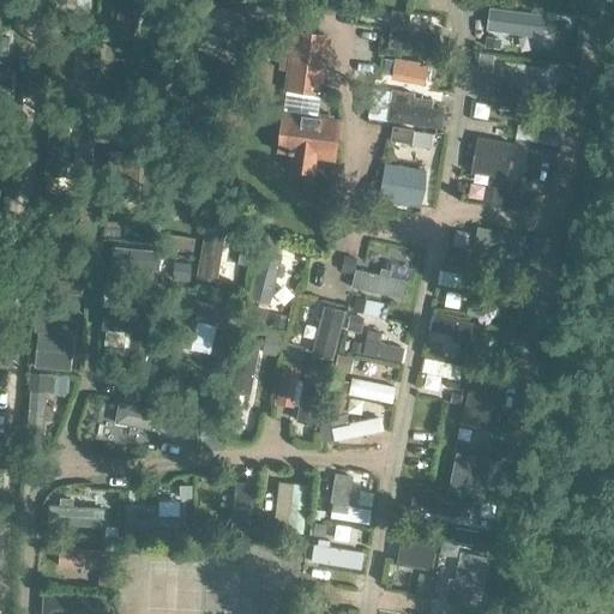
[(140,0),(120,0),(116,24),(138,26),(140,0)]
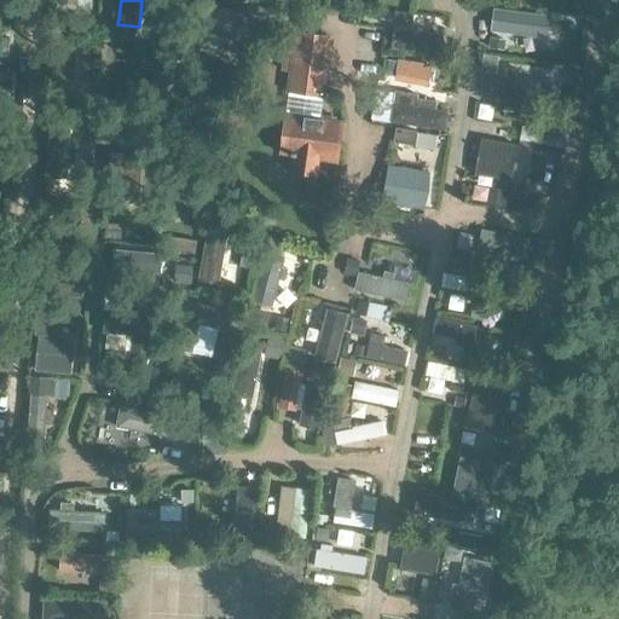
[(394,27),(392,46),(443,53),(445,33),(394,27)]
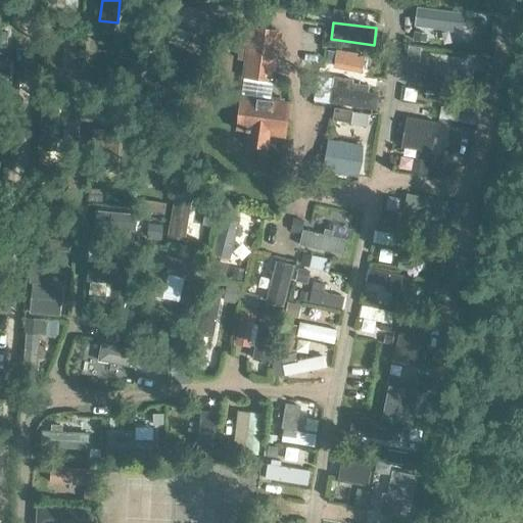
[(276,83),(283,31),(253,26),(246,79),(276,83)]
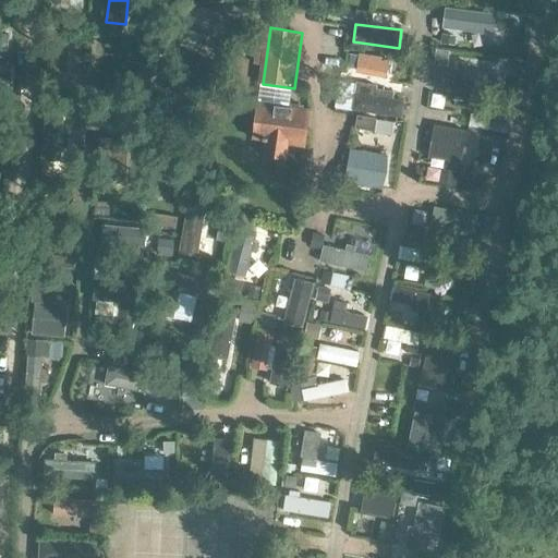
[(409,64),(361,60),(359,77),(409,82),(409,64)]
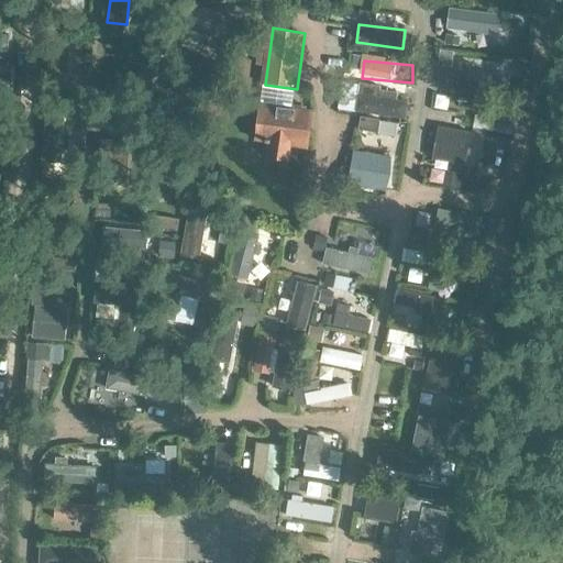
[(339,76),(341,89),(355,87),(353,74),(339,76)]
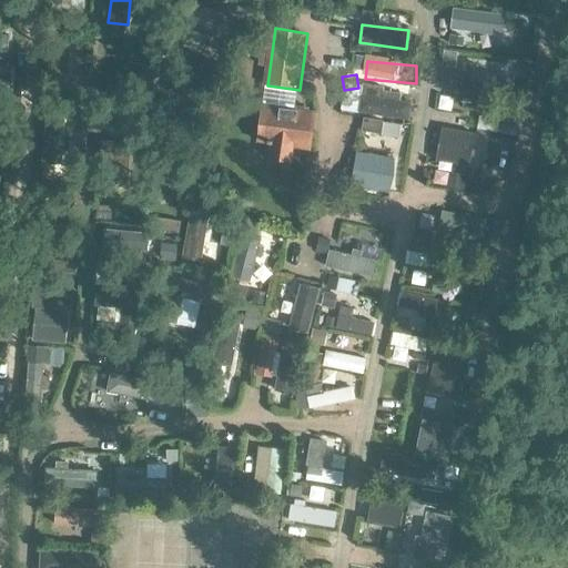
[(409,100),(364,93),(361,110),(408,117),(409,100)]
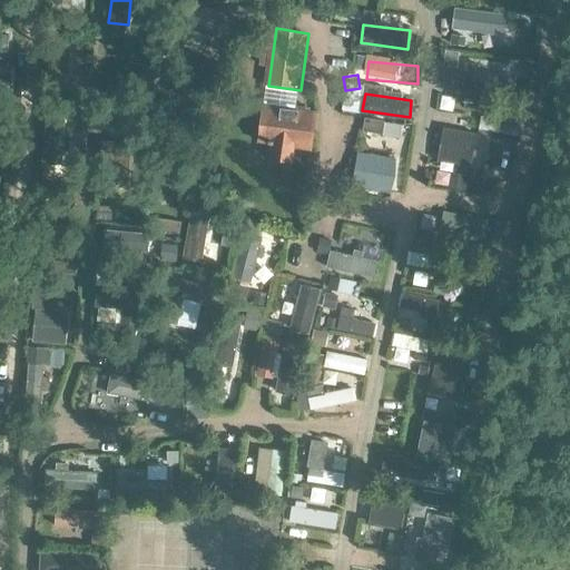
[(263,102),(257,143),(271,144),(268,159),(293,163),(295,147),(312,149),(316,110),(263,102)]
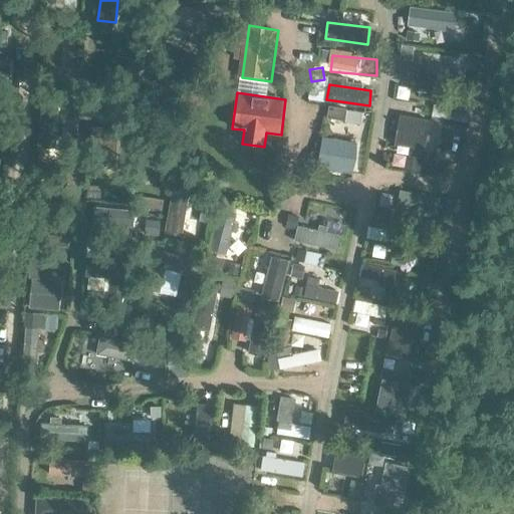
[(435,104),(433,115),(467,121),(469,109),(435,104)]
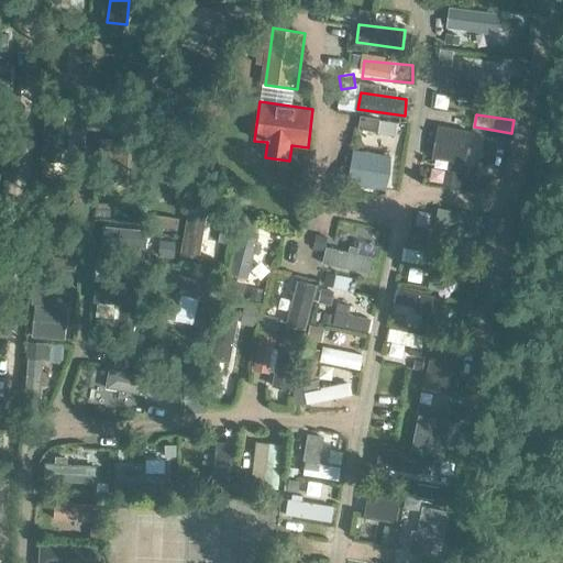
[(439,124),(434,157),(465,163),(471,130),(439,124)]
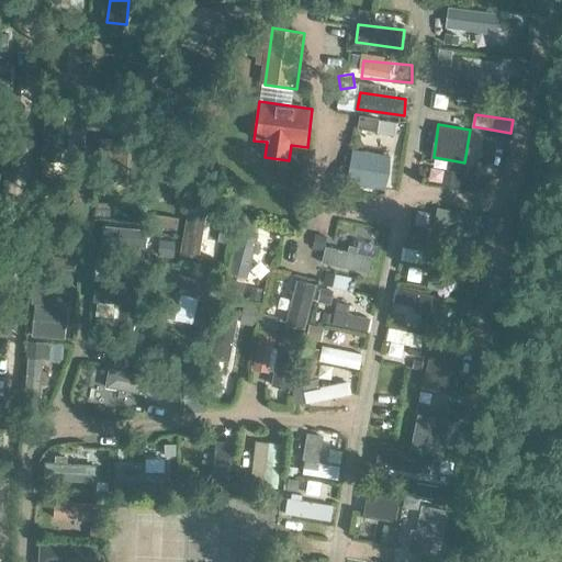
[(378,148),(394,149),(395,136),(379,135),(378,148)]
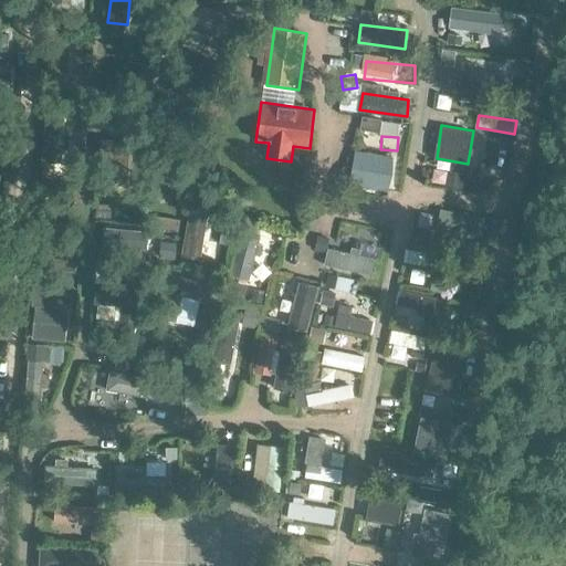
[(394,156),(357,152),(353,184),(388,189),(394,156)]
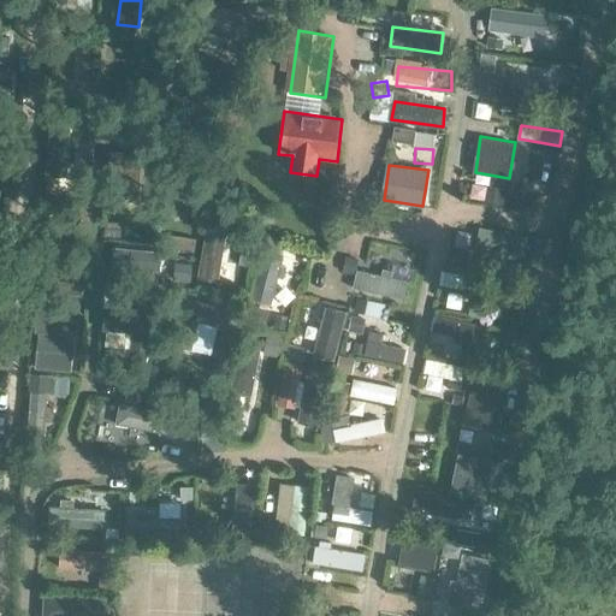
[(496,229),(456,224),(455,238),(467,240),(466,252),(493,254),(496,229)]
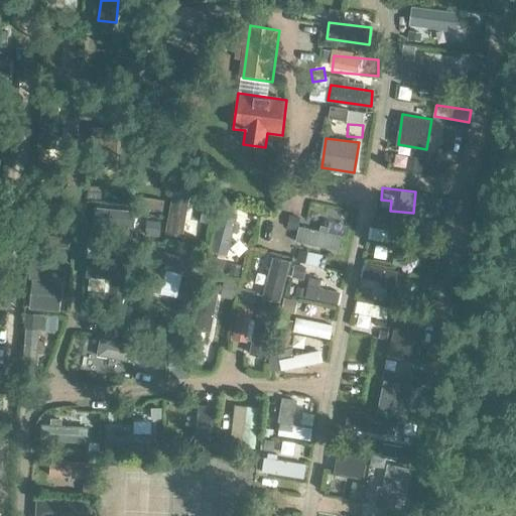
[(333,204),(308,199),(302,228),(352,236),(354,224),(331,221),(333,204)]
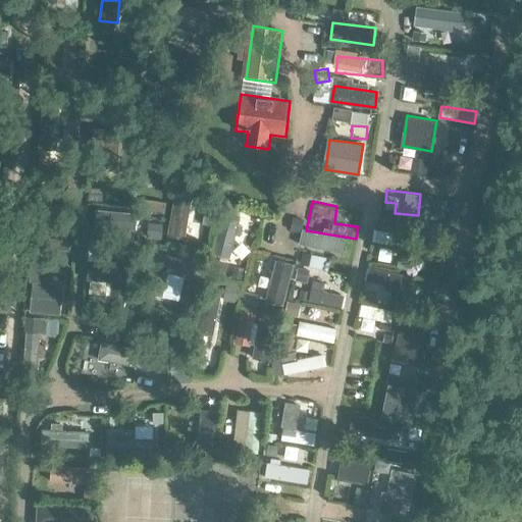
[(96,209),(95,226),(136,230),(138,212),(96,209)]
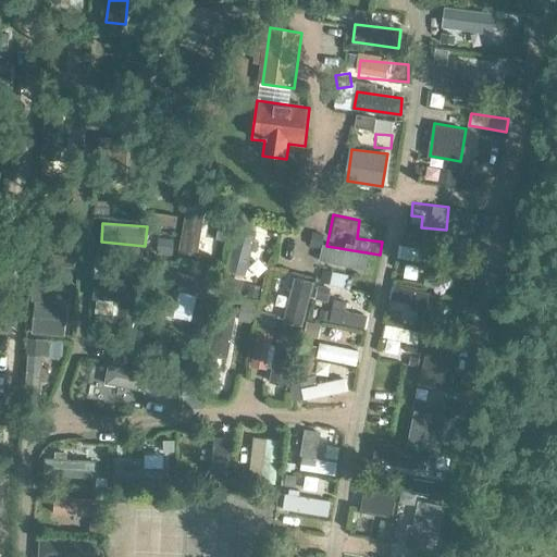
[(237,227),(227,269),(245,273),(251,249),(257,250),(259,240),(254,239),(256,232),(237,227)]
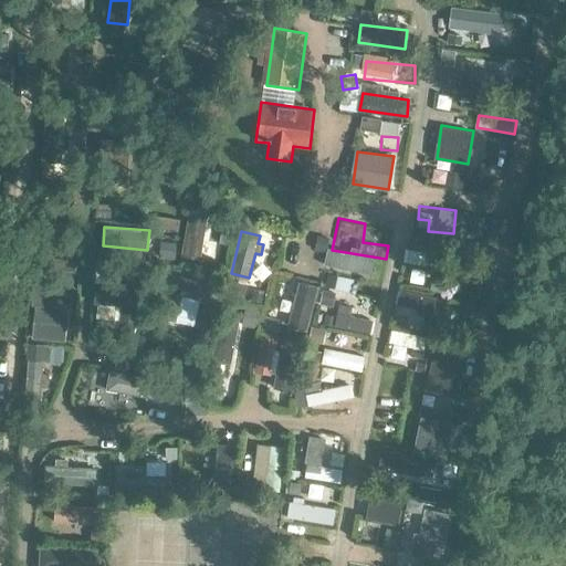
[(443,253),(410,249),(408,261),(430,264),(429,272),(441,273),(443,253)]
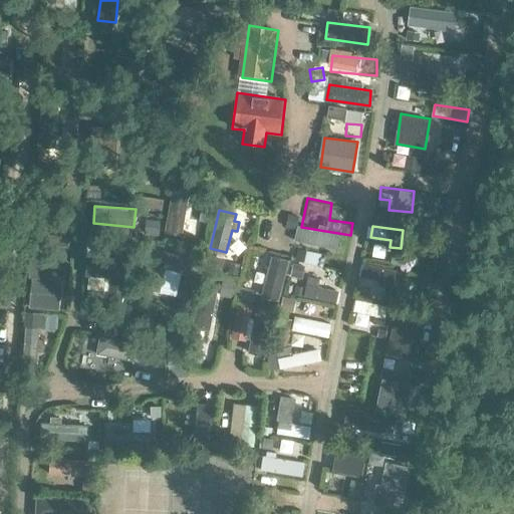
[(154,248),(145,288),(161,292),(166,268),(181,271),(185,255),(154,248)]
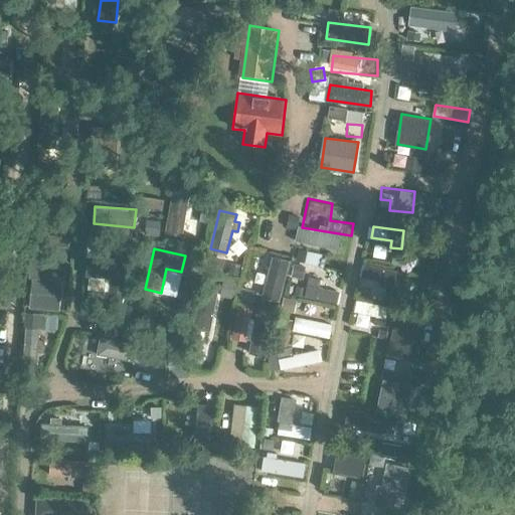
[(273,256),(262,296),(281,300),(290,261),(273,256)]
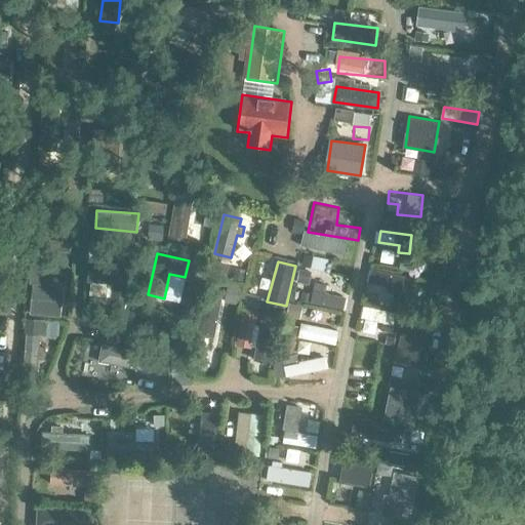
[(130,269),(89,265),(87,280),(113,282),(112,299),(127,301),(130,269)]
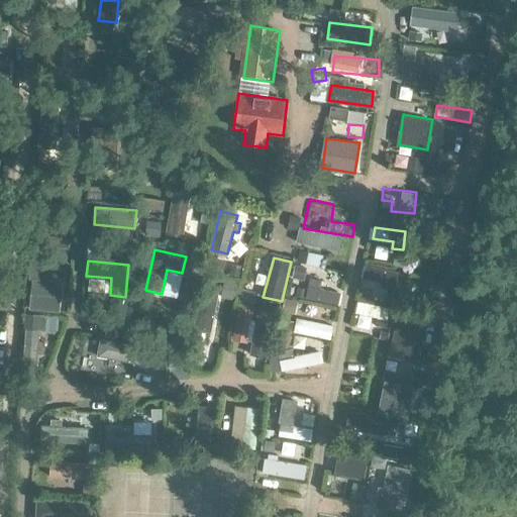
[(400,271),(366,265),(364,278),(382,282),(381,287),(389,288),(386,302),(397,304),(401,285),(397,284),(400,271)]
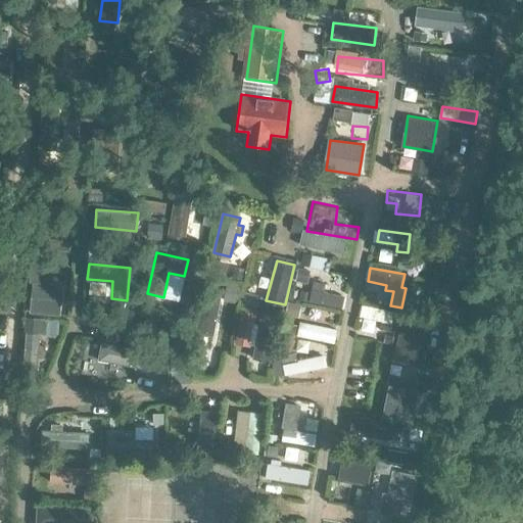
[(311,301),(342,307),(344,295),(324,291),(326,283),(314,281),(311,301)]
